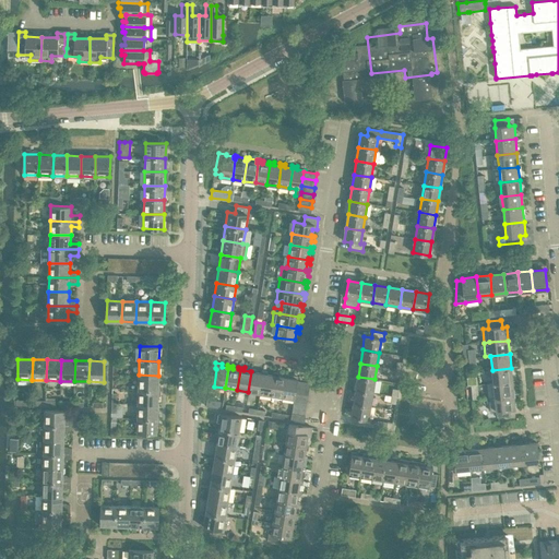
[(263,373),(261,373),(256,372),(256,369),(250,368),(250,371),(251,371),(248,392),(260,393),(263,373)]
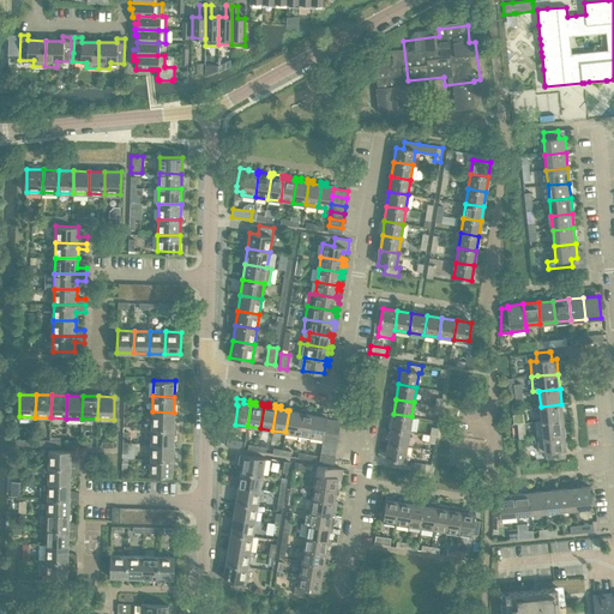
[(561,404),(541,407),(542,421),(563,420),(561,404)]
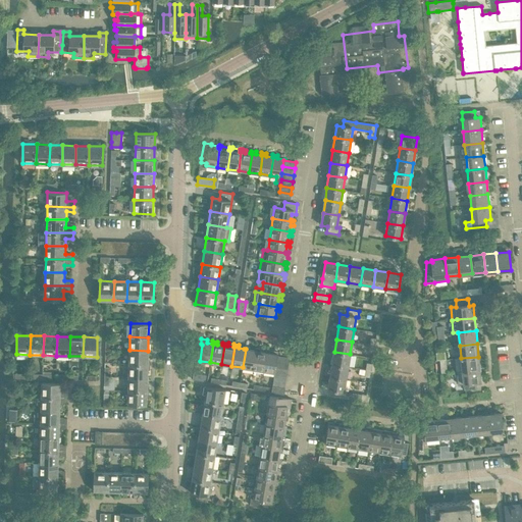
[(256,351),(255,350),(249,350),(250,347),(245,346),(244,349),(246,349),(243,367),(253,369),(256,351)]
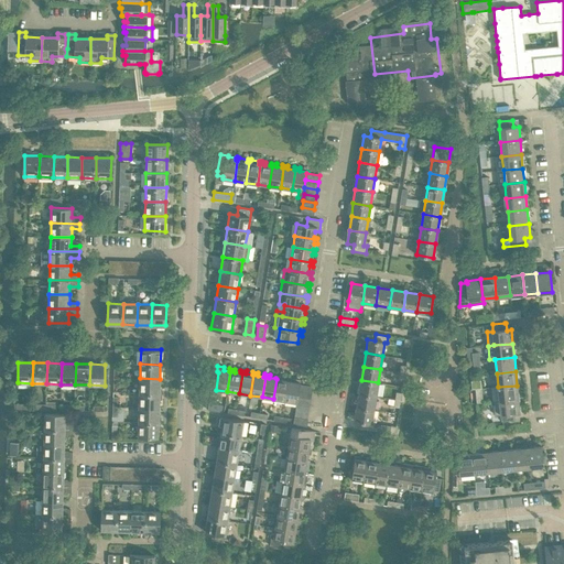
[(289,380),(286,380),(281,379),(281,376),(275,376),(275,378),(277,379),(273,399),(285,401),(289,380)]
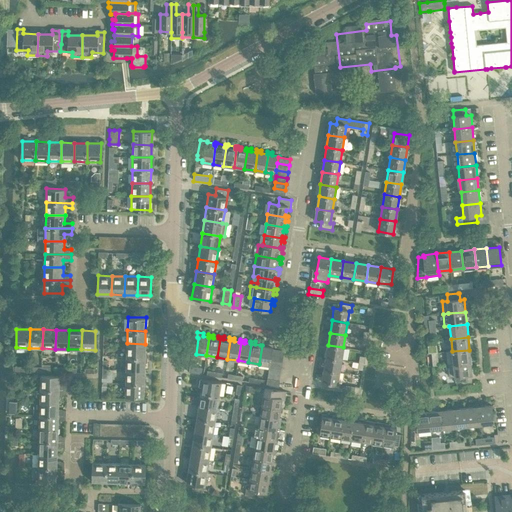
[(269,365),(270,361),(271,355),(272,349),(272,347),(271,347),(271,345),(265,344),(265,343),(261,342),(260,345),(262,345),(259,364),(269,365)]
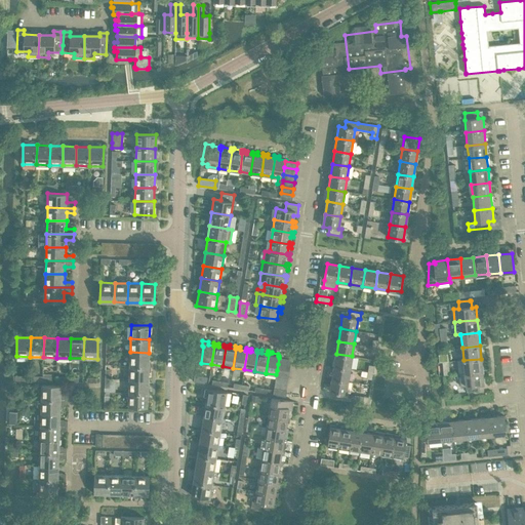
[(149,366),(149,353),(130,352),(129,365),(149,366)]
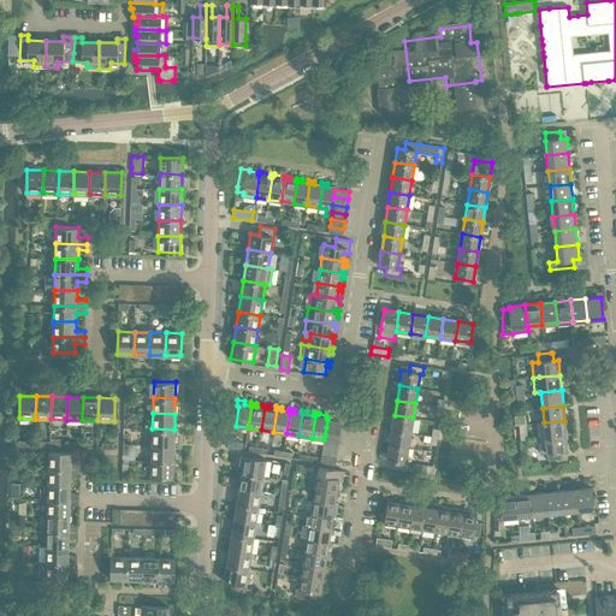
[(410,433),(413,418),(395,415),(392,430),(410,433)]
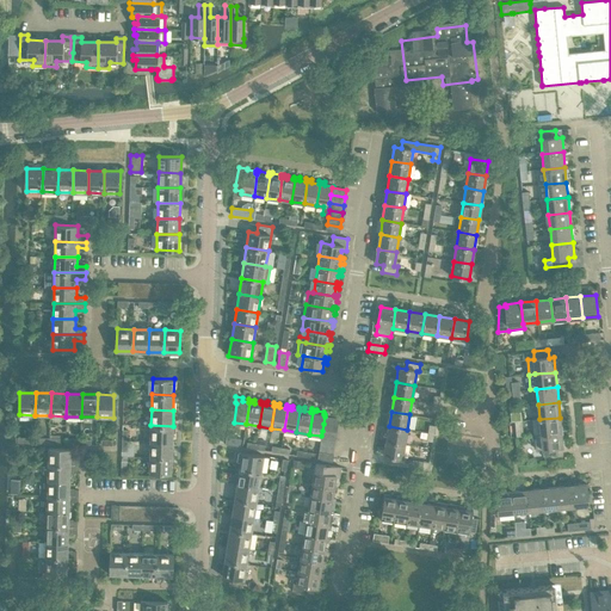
[(513,412),(510,413),(511,421),(514,421),(514,423),(522,421),(520,412),(513,412)]
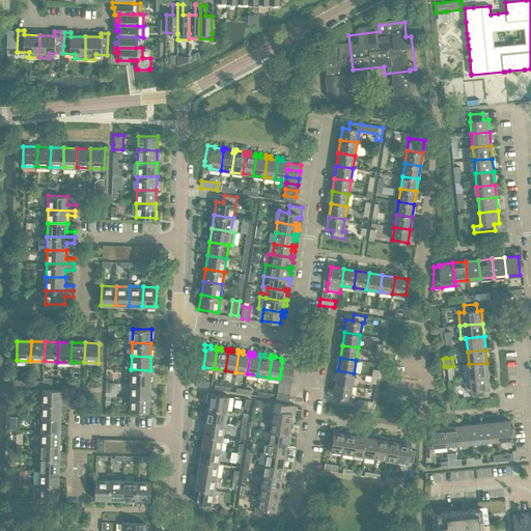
[(469,364),(463,365),(464,378),(465,378),(470,376),(470,378),(488,375),(486,363),(469,364)]
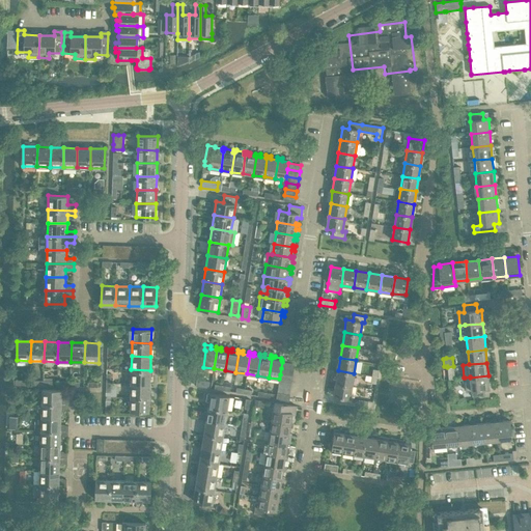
[(149,384),(150,370),(131,369),(131,383),(149,384)]
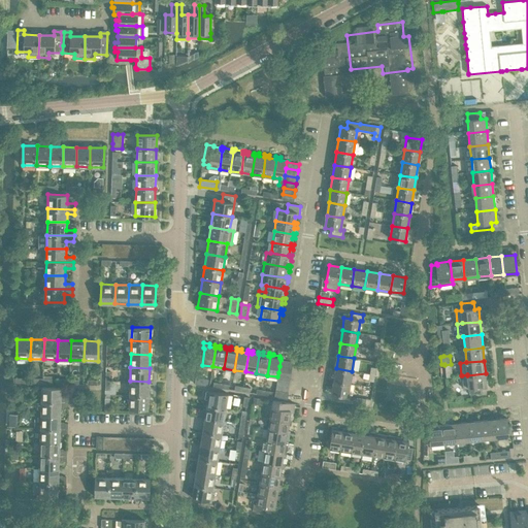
[(350,384),(352,371),(336,368),(334,382),(350,384)]
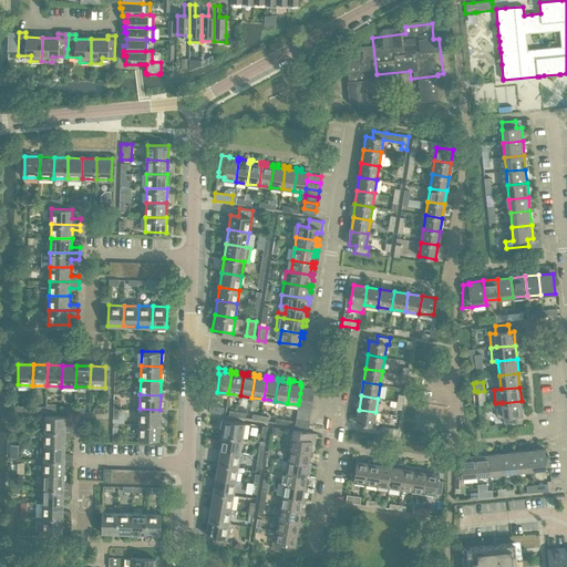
[(502,402),(496,403),(496,404),(497,418),(504,416),(505,424),(518,422),(517,415),(523,415),(522,401),(502,403),(502,402)]
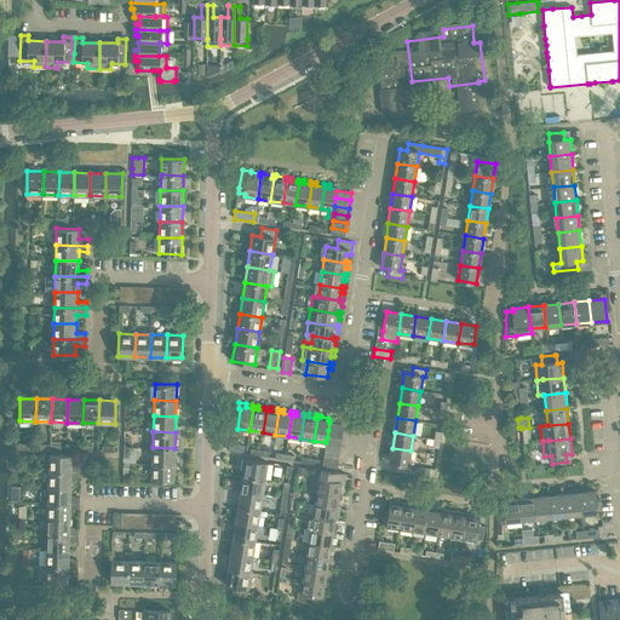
[(245,446),(230,443),(229,451),(244,453),(245,446)]
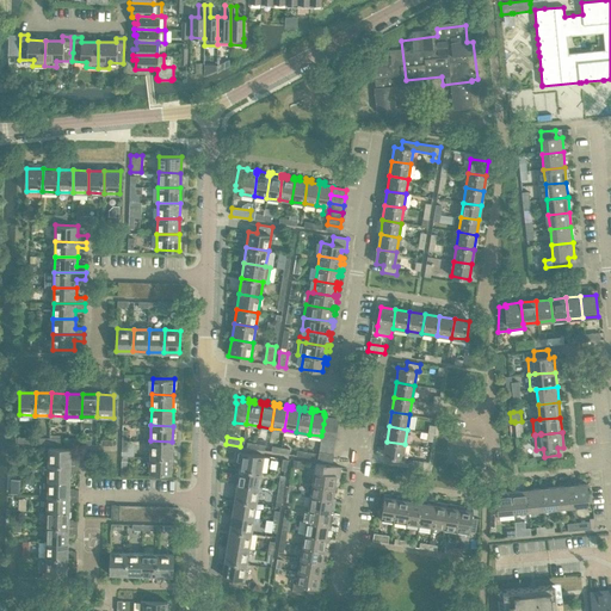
[(172,457),(172,442),(150,440),(150,456),(172,457)]
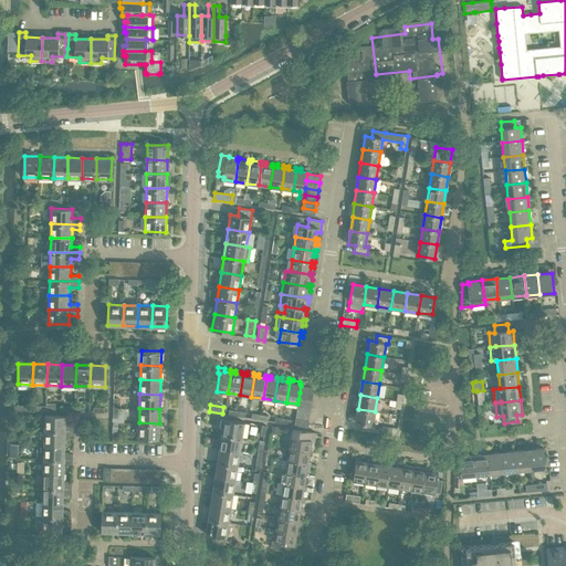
[(373,425),(375,411),(358,409),(356,422),(363,423),(362,430),(375,432),(376,425),(373,425)]
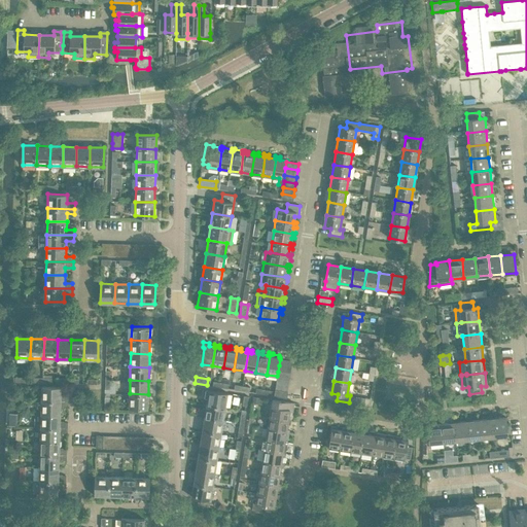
[(42,400),(69,401),(69,395),(62,395),(62,387),(42,386),(42,400)]
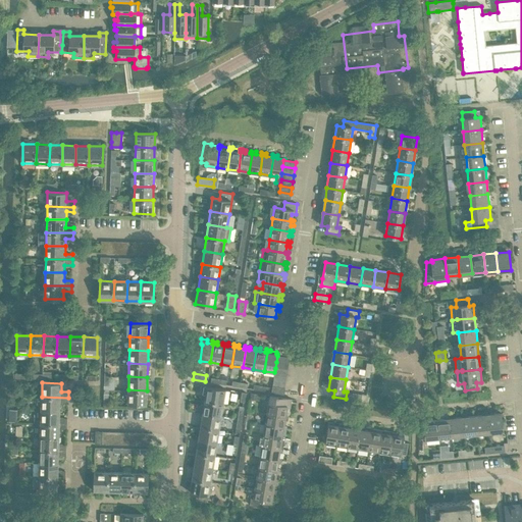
[(204,386),(202,395),(203,395),(205,395),(204,401),(223,404),(225,389),(206,386),(204,386)]
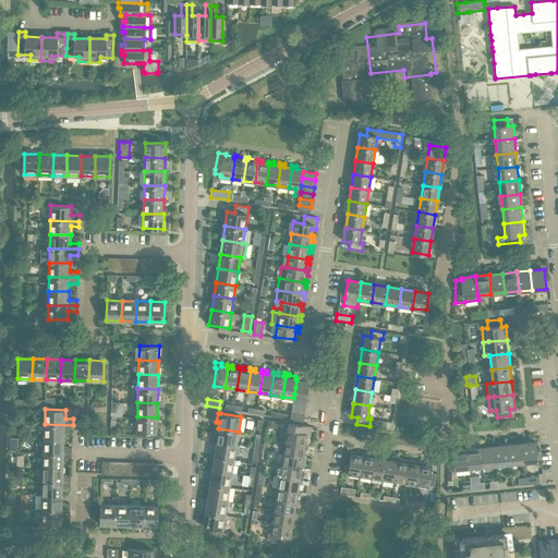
[(157,432),(157,417),(137,416),(136,432),(157,432)]
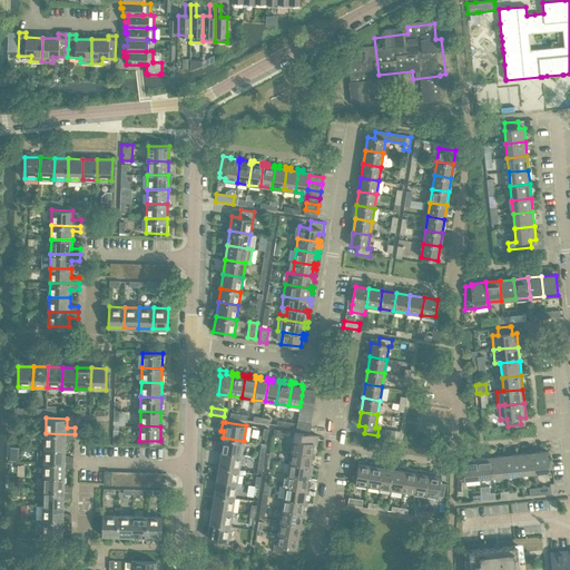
[(273,436),(283,438),(284,430),(274,429),(273,436)]
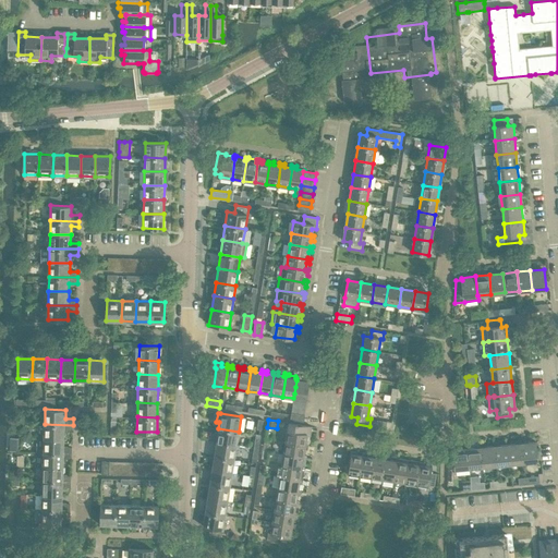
[(288,423),(286,441),(304,445),(305,444),(308,444),(310,438),(311,426),(288,423)]
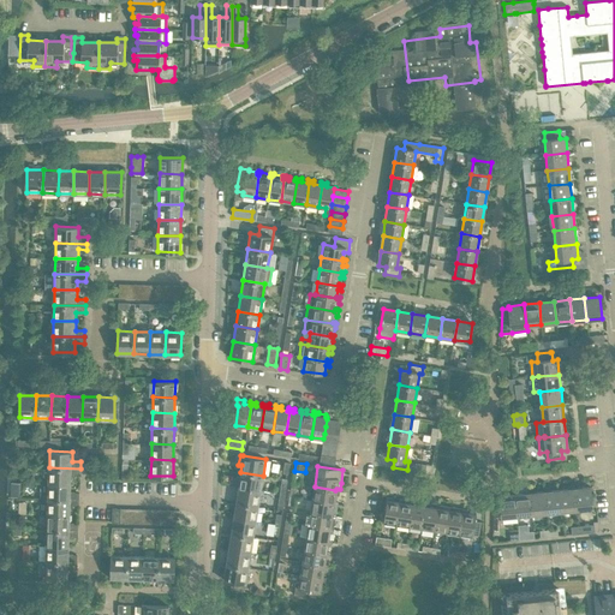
[(81,473),(81,469),(49,467),(49,483),(71,483),(71,473),(81,473)]
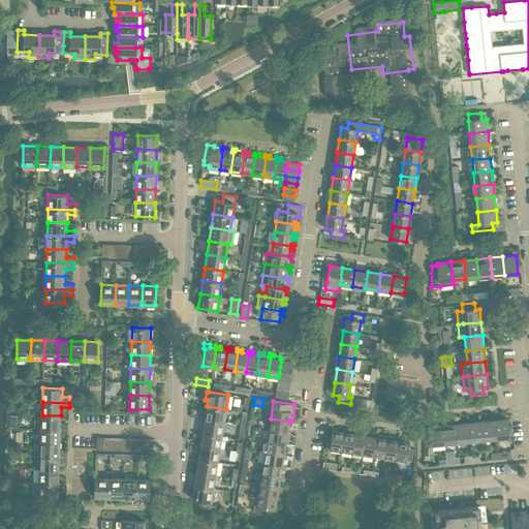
[(207,406),(205,419),(223,422),(226,409),(207,406)]
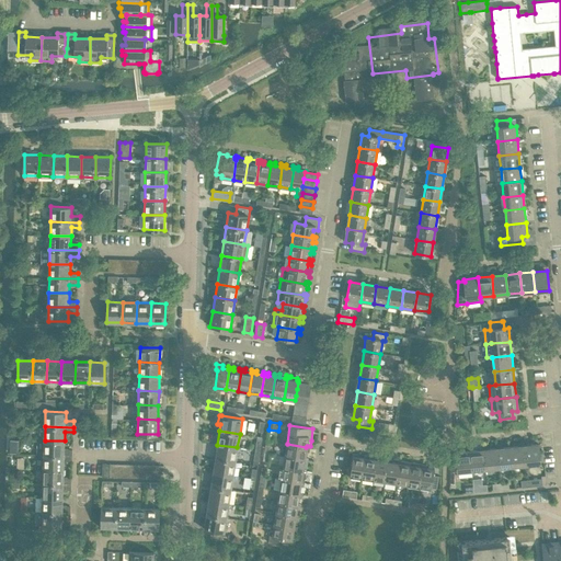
[(37,441),(37,455),(44,455),(72,455),(72,449),(65,449),(65,441),(45,441),(37,441)]
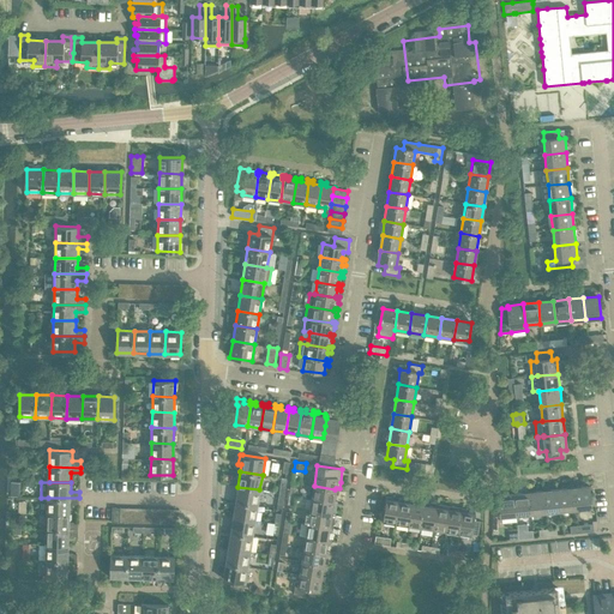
[(306,492),(305,498),(312,499),(333,501),(333,500),(335,494),(338,495),(339,488),(336,488),(335,489),(314,486),(311,486),(309,493),(306,492)]
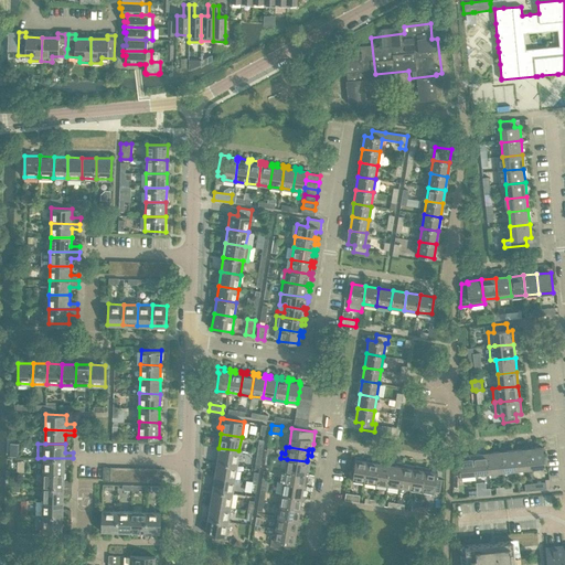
[(528,448),(530,468),(544,466),(542,447),(528,448)]
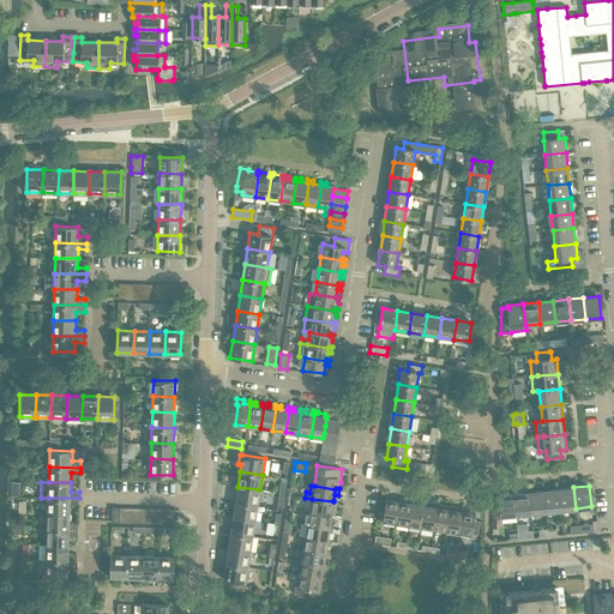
[(238,487),(235,501),(257,505),(259,489),(238,487)]
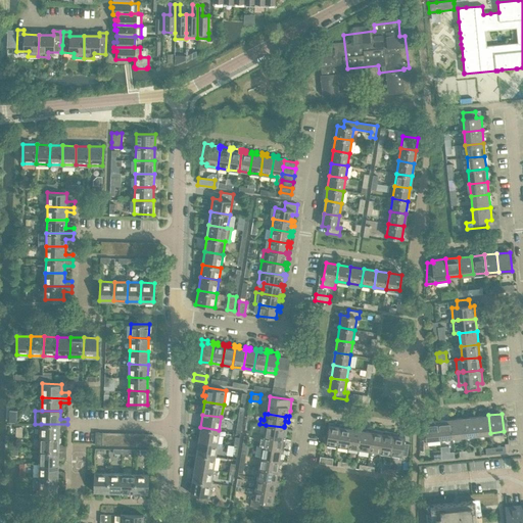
[(478,434),(490,433),(488,415),(476,417),(478,434)]
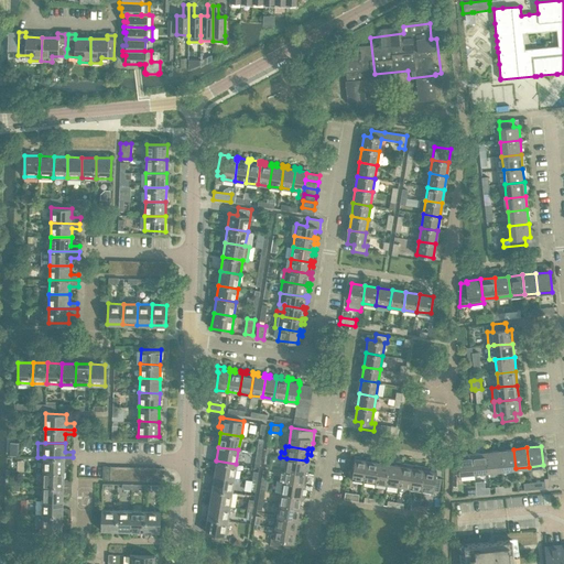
[(501,469),(516,468),(513,449),(499,451),(501,469)]
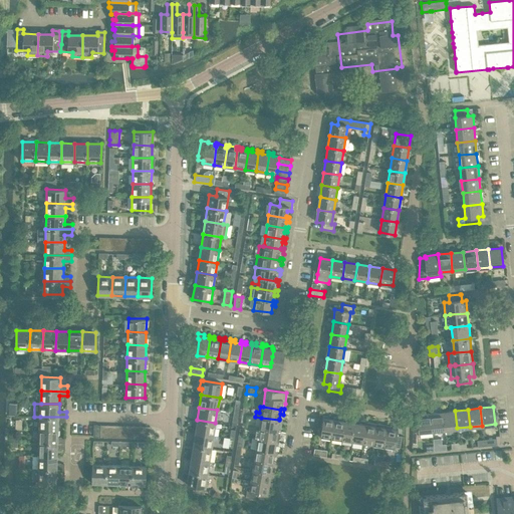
[(445,430),(457,428),(455,411),(443,412),(445,430)]
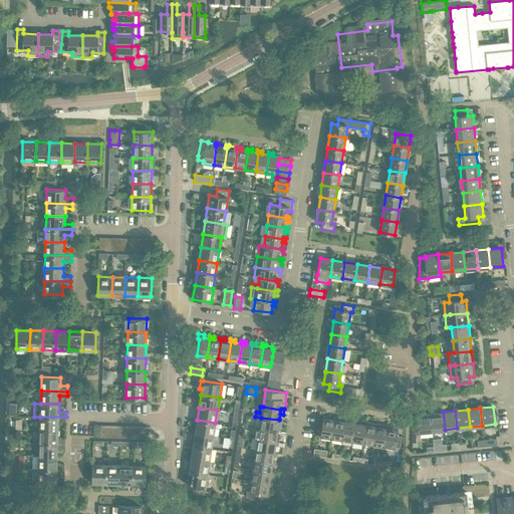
[(432,431),(445,430),(443,412),(430,413),(432,431)]
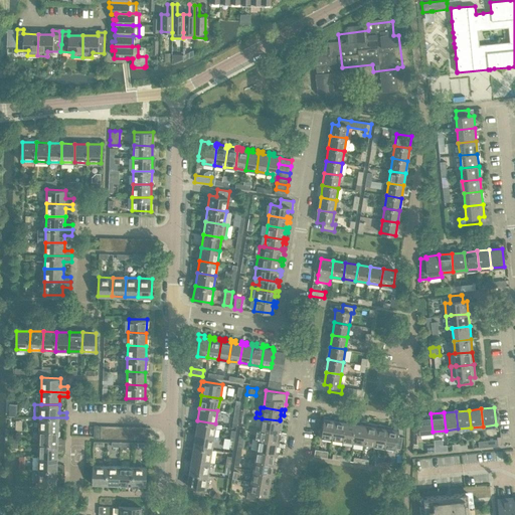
[(420,433),(433,432),(431,413),(418,415),(420,433)]
